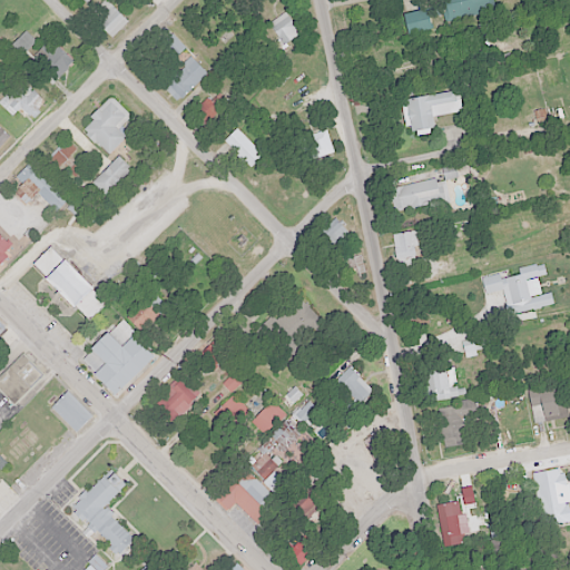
[(112,37),(128,21),(106,0),(105,0),(90,16),(112,37)]
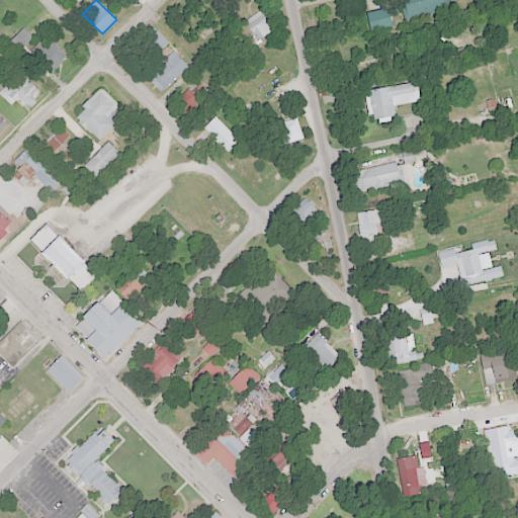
[(449,9),(446,0),(398,0),(402,18),(449,9)]
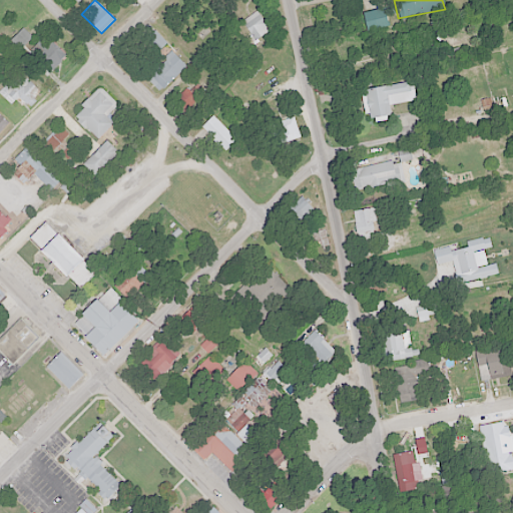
[(362,11),(366,29),(387,25),(384,7),(362,11)]
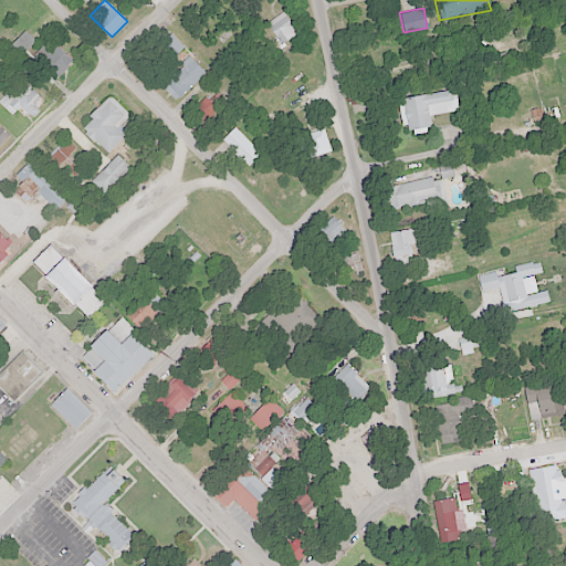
[(299,32),(283,11),(265,23),(281,45),(299,32)]
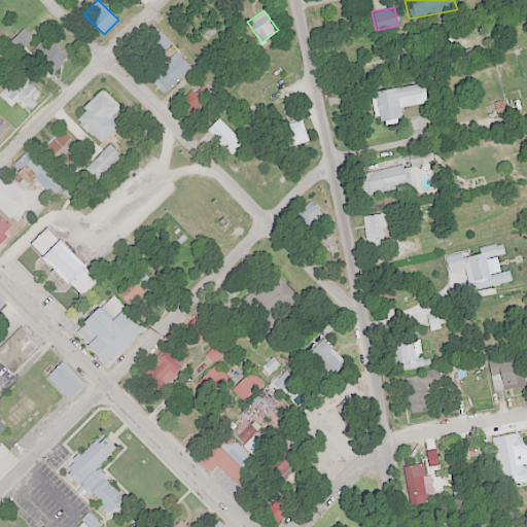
[(39,67),(47,76),(68,58),(54,42),(37,57),(43,63),(39,67)]
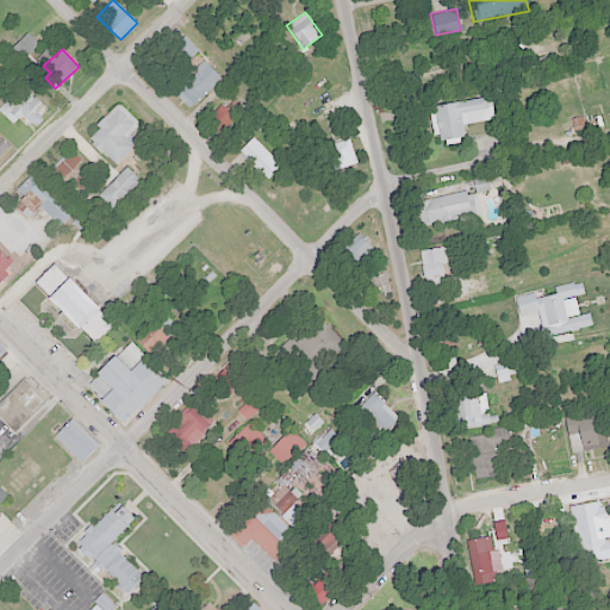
[(173,91),(190,107),(221,78),(204,60),(173,91)]
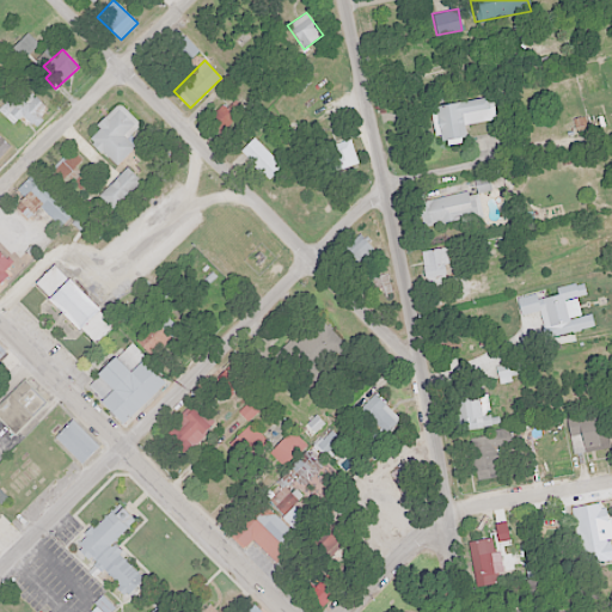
[(0,110),(13,123),(19,117),(31,129),(49,110),(23,84),(0,106),(0,110)]
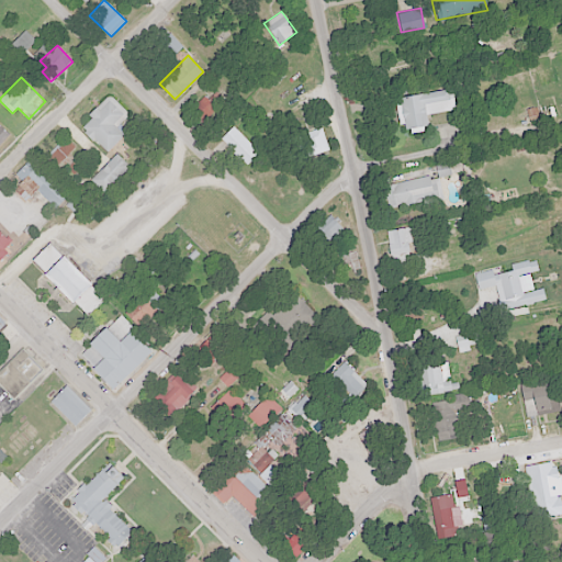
[(426,113),(454,110),(451,88),(400,94),(403,128),(428,125),(426,113)]
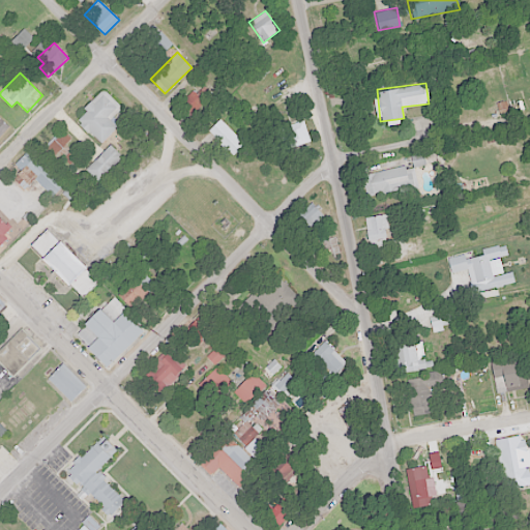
[(193,90),(179,104),(193,115),(212,94),(203,86),(196,93),(193,90)]
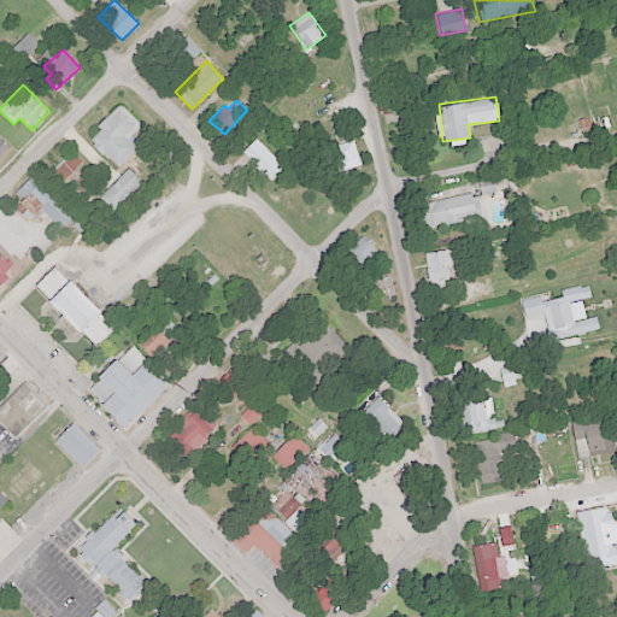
[(128,139),(141,124),(121,104),(88,137),(118,166),(136,147),(128,139)]
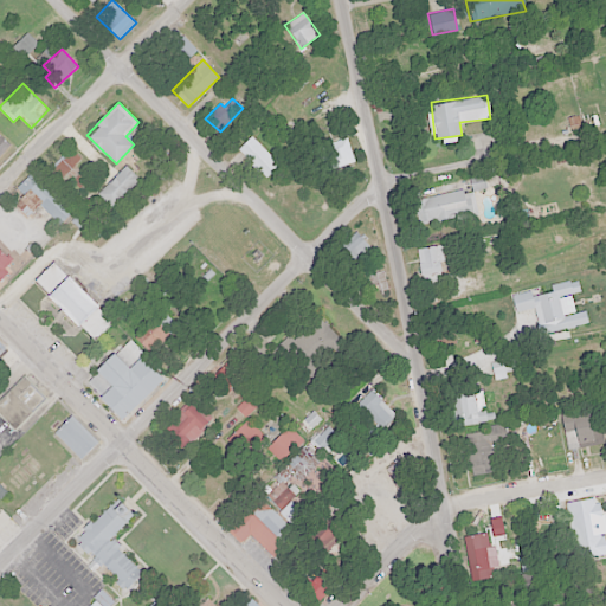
[(279,163),(251,136),(238,149),(266,176),(279,163)]
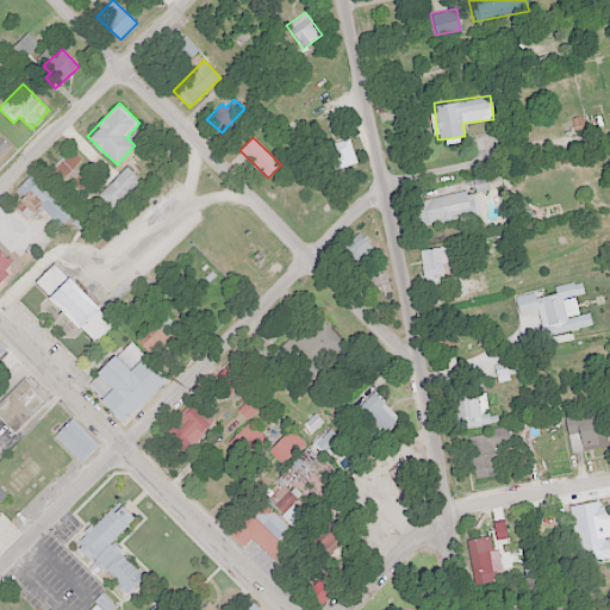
[(355,165),(350,139),(328,143),(332,168),(355,165)]
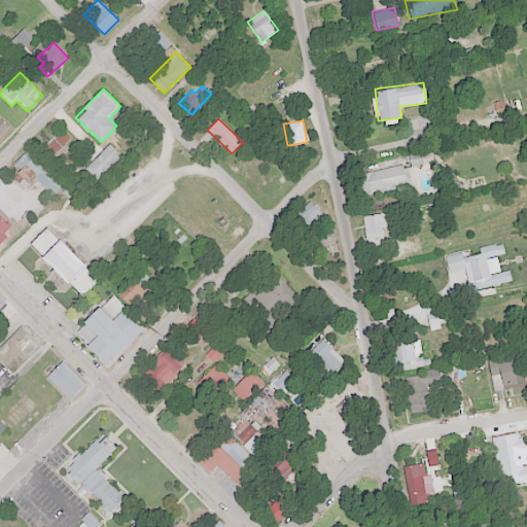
[(70,137),(61,129),(44,145),(54,153),(70,137)]
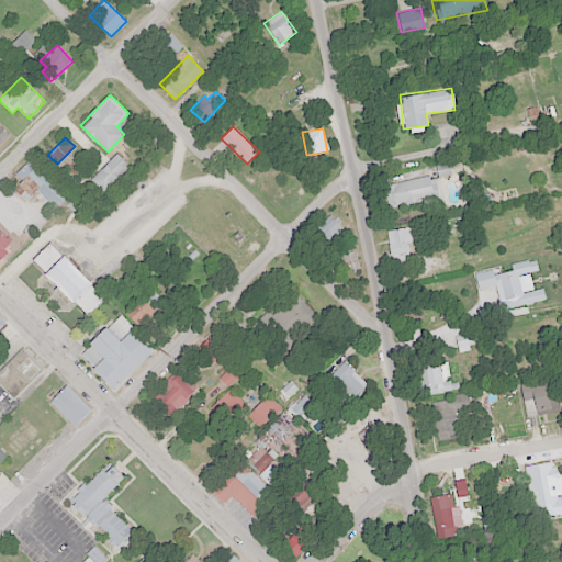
[(130,166),(116,153),(90,179),(103,192),(130,166)]
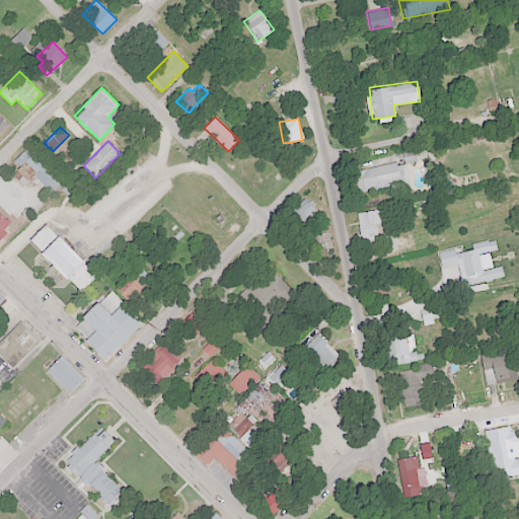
[(50,167),(29,147),(23,154),(43,173),(50,167)]
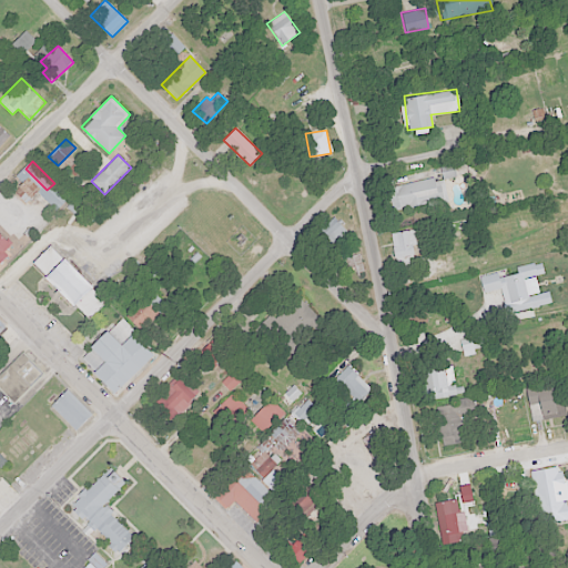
[(43,193),(27,175),(16,186),(32,203),(43,193)]
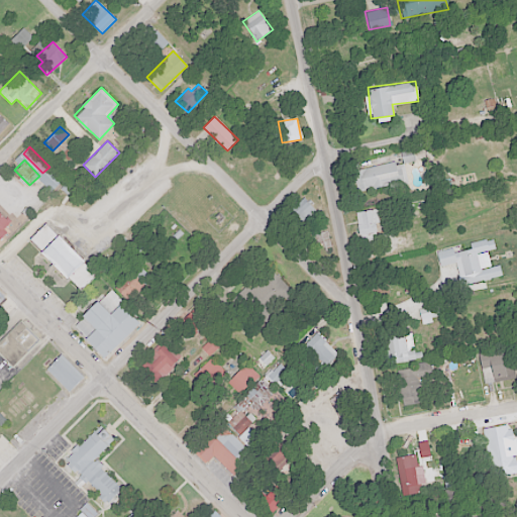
[(407,180),(402,160),(355,171),(360,191),(407,180)]
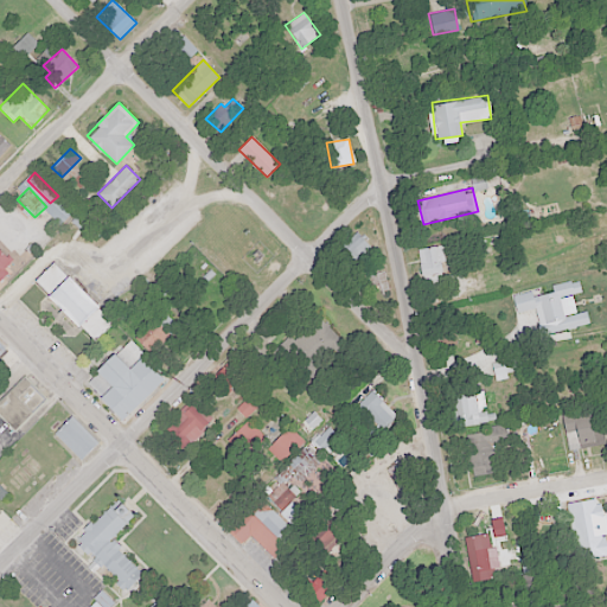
[(370,247),(356,231),(332,255),(345,269),(370,247)]
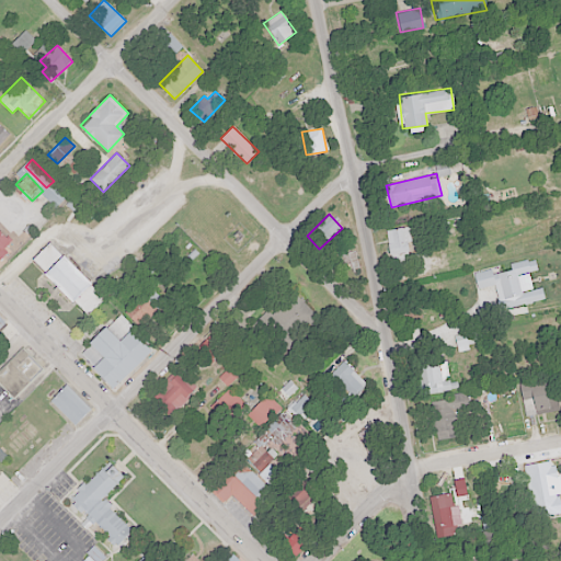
[(385,232),(393,266),(410,262),(407,251),(425,247),(420,224),(385,232)]
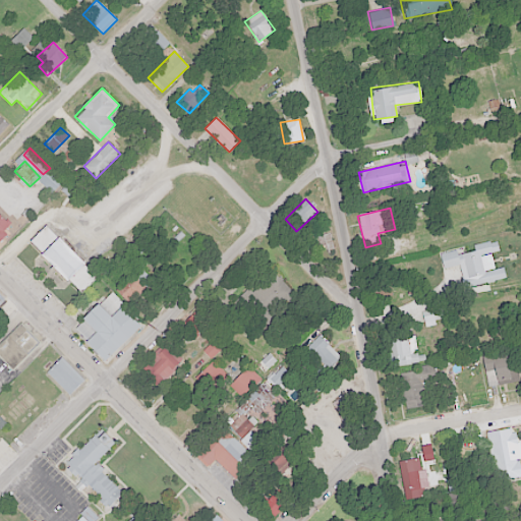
[(29,240),(80,293),(97,278),(45,225),(29,240)]
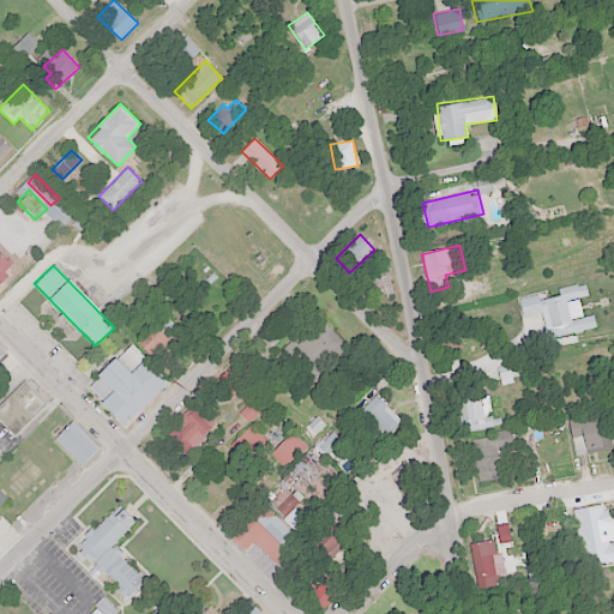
[(575,341),(595,336),(585,289),(564,294),(575,341)]
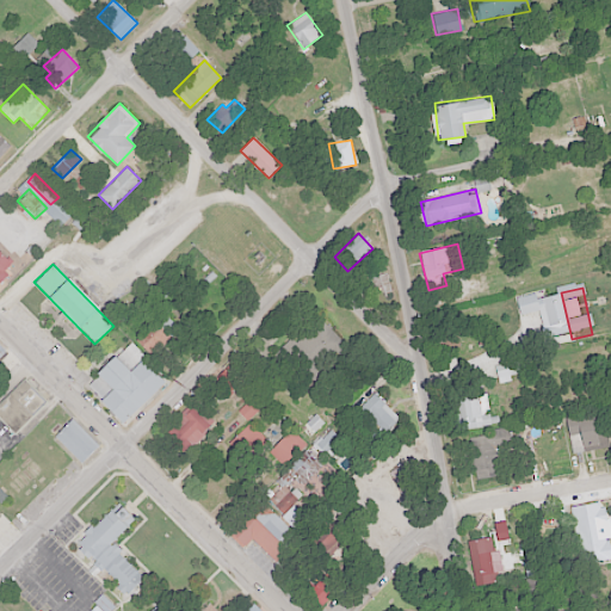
[(152,356),(179,329),(161,312),(135,339),(152,356)]
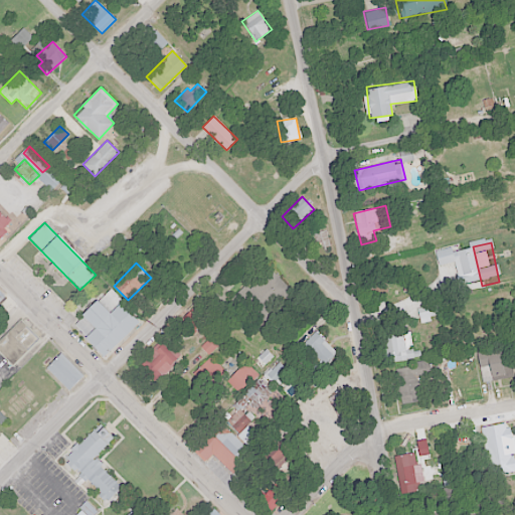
[(230,299),(251,322),(258,317),(264,323),(294,295),(270,268),(247,288),(245,286),(230,299)]
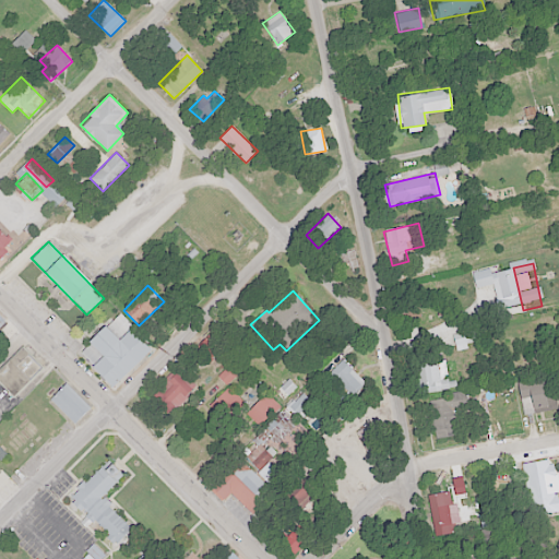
[(110,387),(150,351),(129,328),(117,340),(104,325),(76,351),(110,387)]
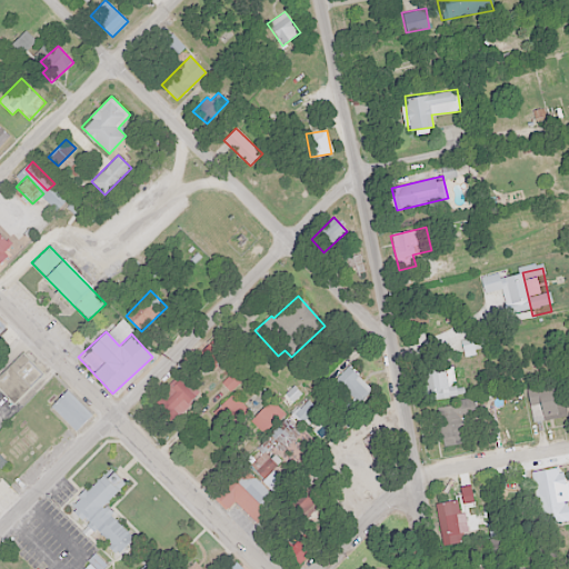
[(21,355),(0,376),(0,388),(13,401),(41,373),(21,355)]
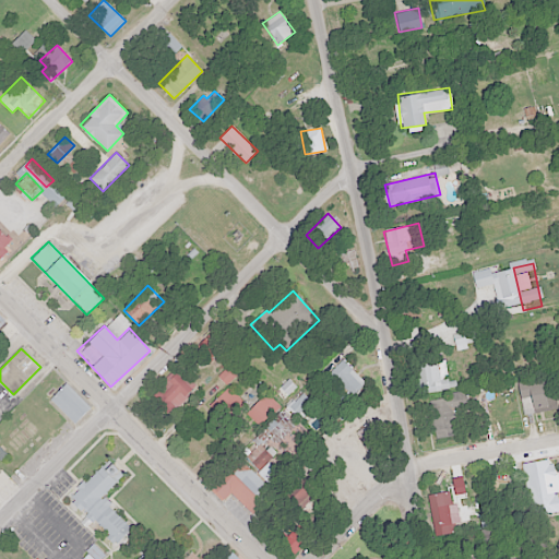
[(333,385),(337,382),(352,396),(365,383),(342,359),(324,378),(333,385)]
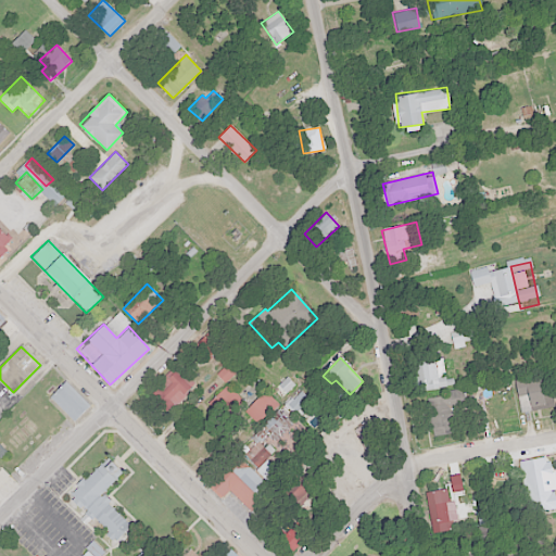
[(408,363),(414,392),(447,386),(442,357),(408,363)]
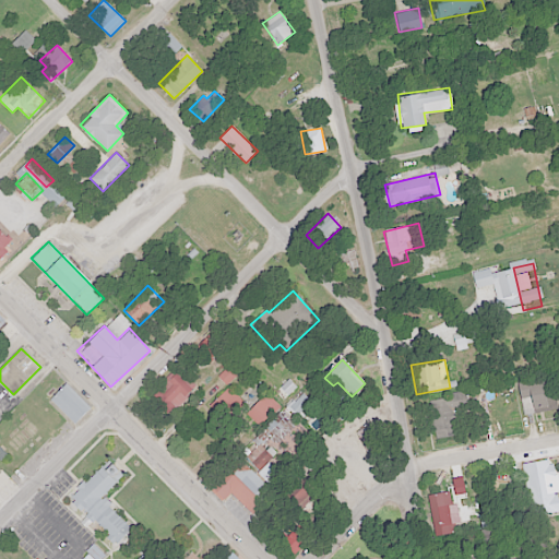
[(241,371),(233,361),(217,377),(226,385),(241,371)]
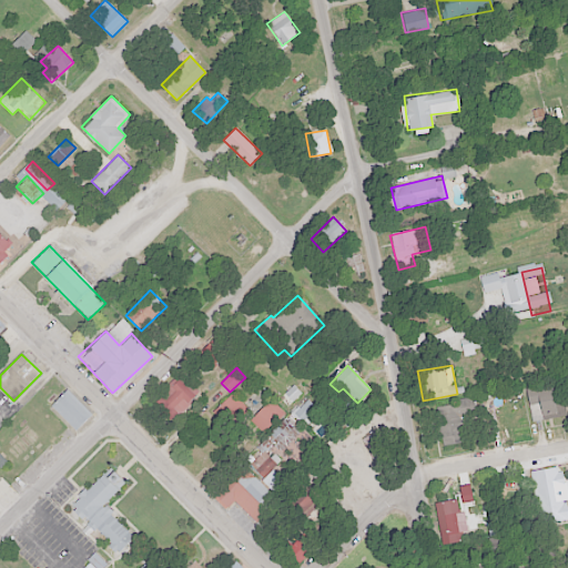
[(169,418),(199,396),(183,375),(153,397),(169,418)]
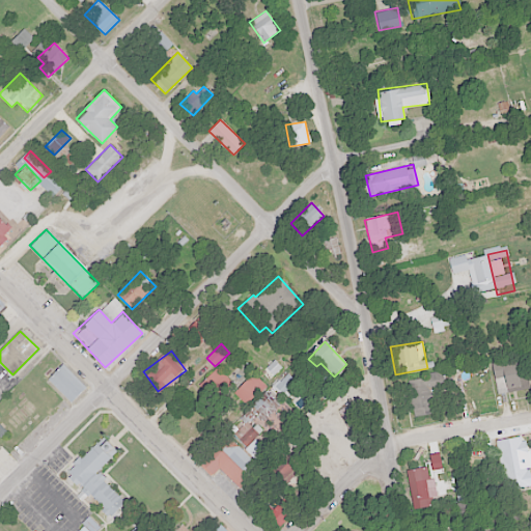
[(493,361),(497,392),(528,388),(525,357),(493,361)]
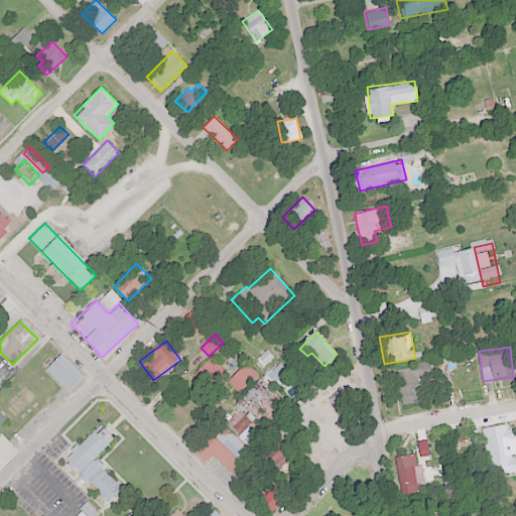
[(83,377),(60,354),(45,368),(69,391),(83,377)]
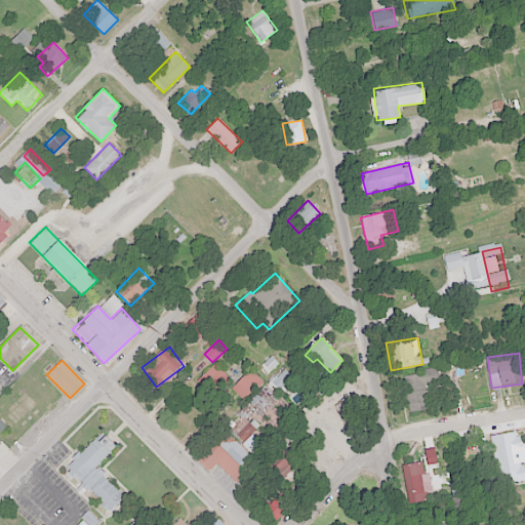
[(230,379),(215,362),(196,380),(210,397),(230,379)]
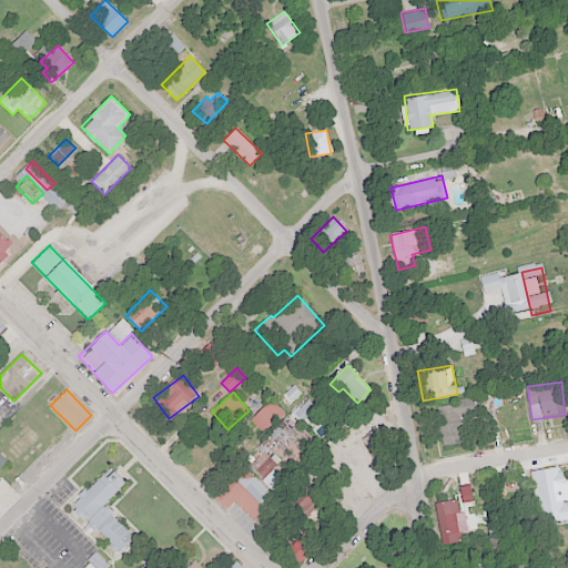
[(269,399),(251,421),(264,433),(282,412),(269,399)]
